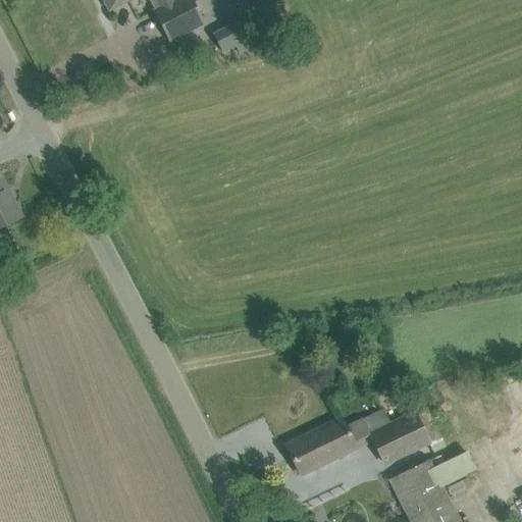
[(203,24),(194,6),(191,0),(174,0),(173,1),(172,0),(103,0),(109,11),(129,0),(156,0),(160,7),(153,11),(169,42),(203,24)]
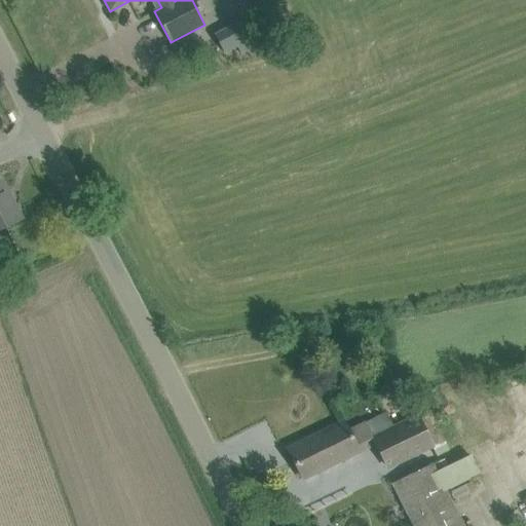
[(255,15),(215,36),(223,52),(236,46),(240,53),(266,39),(255,15)]
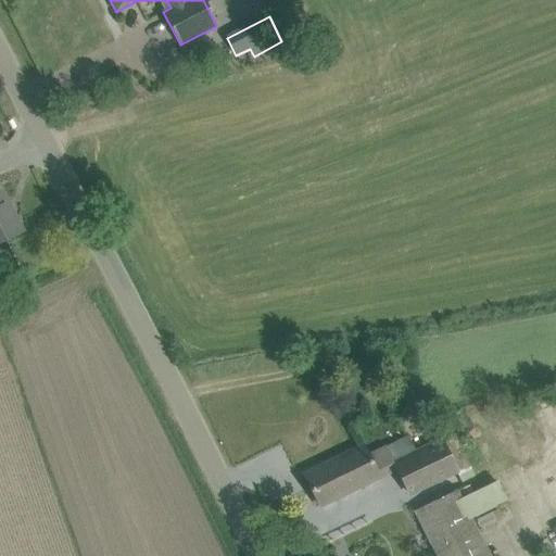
[(1,191),(0,191),(0,242),(23,231),(22,230),(19,232),(7,210),(11,209),(1,191)]
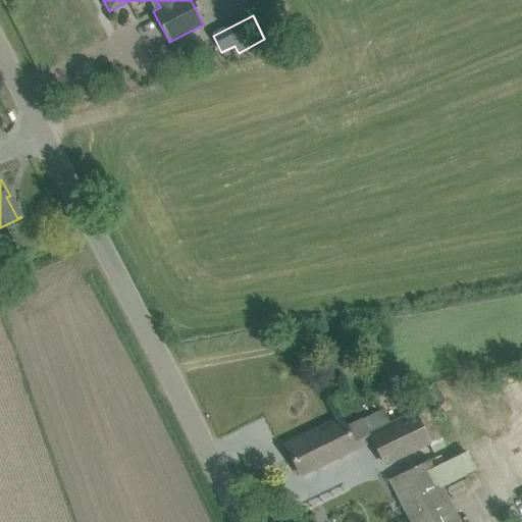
[(436,416),(433,411),(430,405),(414,413),(389,424),(382,409),(361,418),(360,416),(344,424),(341,418),(285,446),(300,475),(355,447),(372,438),(384,464),(428,442),(451,431),(441,414),(436,416)]
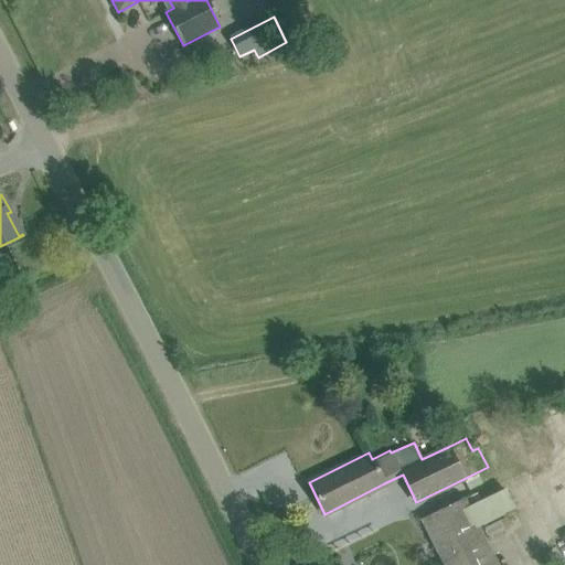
[(440,564),(494,564),(478,526),(512,510),(502,488),(465,504),(461,498),(419,516),(440,564)]
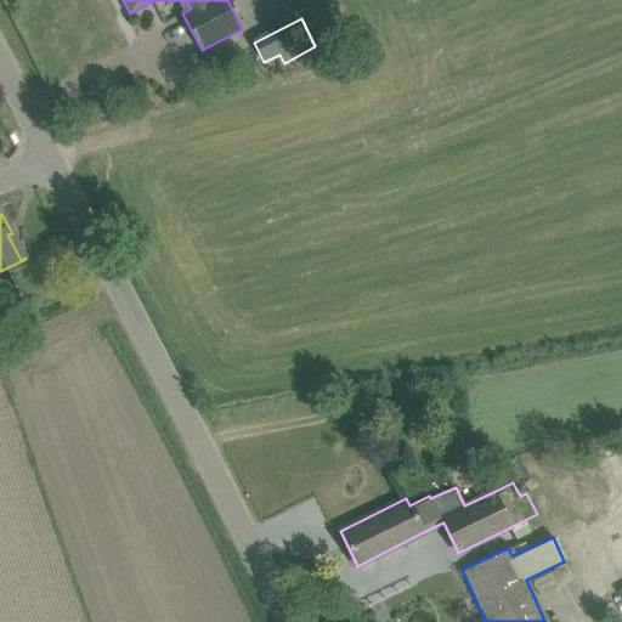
All buildings are outlined.
